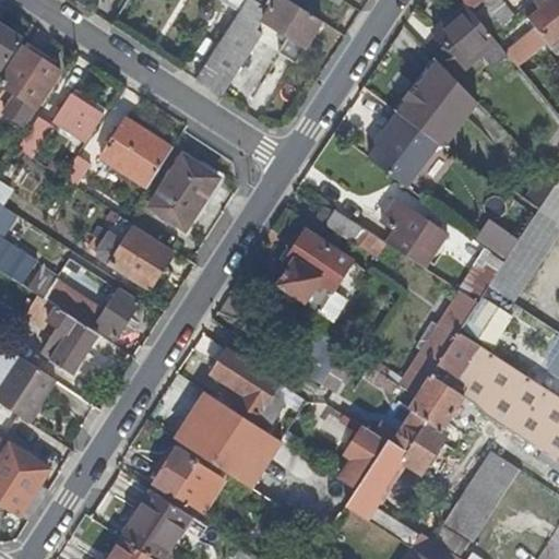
[(295,63),(321,21),(287,0),(247,0),(240,11),(209,61),(235,78),(262,35),(252,30),(265,9),(270,12),(263,21),(289,37),(280,54),(295,63)]
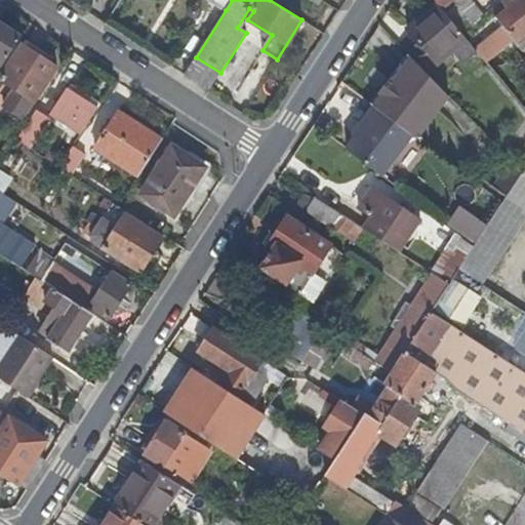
[(208,0),(226,10),(232,0),(208,0)]
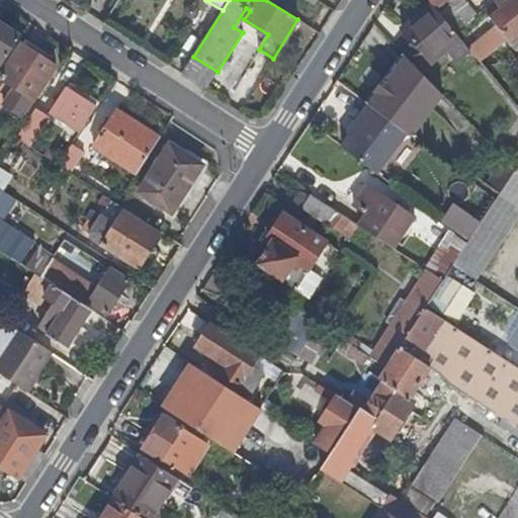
[(430,0),(437,8),(447,0),(430,0)]
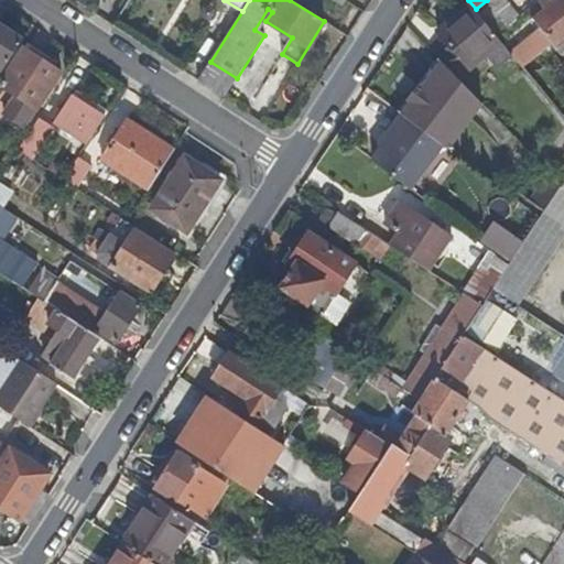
[(540,42),(538,40),(525,51),(514,60),(522,69),(553,45),(556,50),(563,43),(563,0),(551,0),(530,18),(546,36),(540,42)]
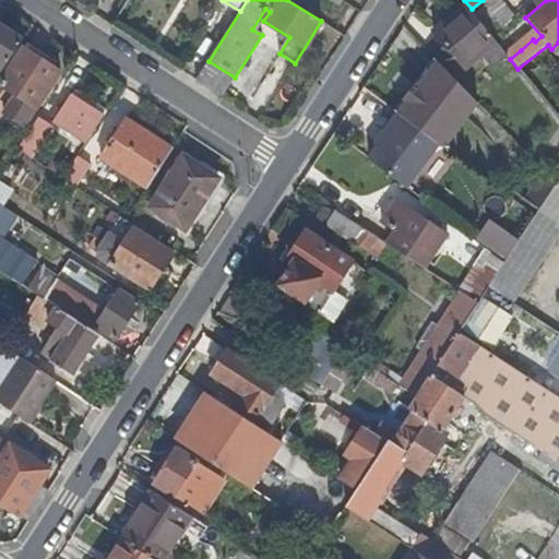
[(518,23),(500,1),(477,21),(496,43),(518,23)]
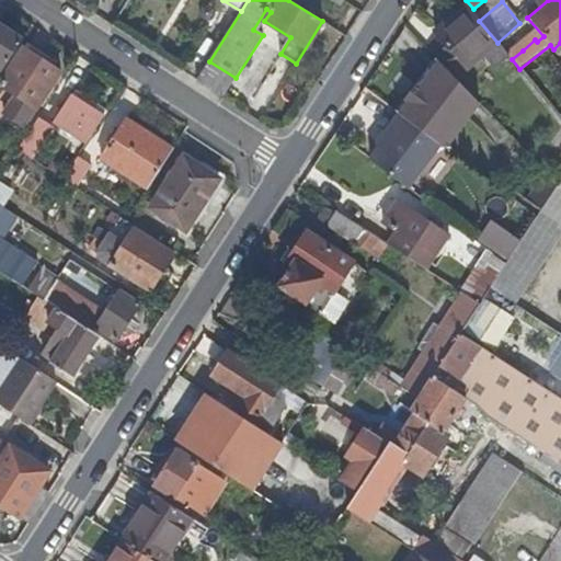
[(462,65),(485,54),(497,44),(497,43),(479,21),(467,7),(435,33),(454,54),(448,58),(457,68),(462,65)]
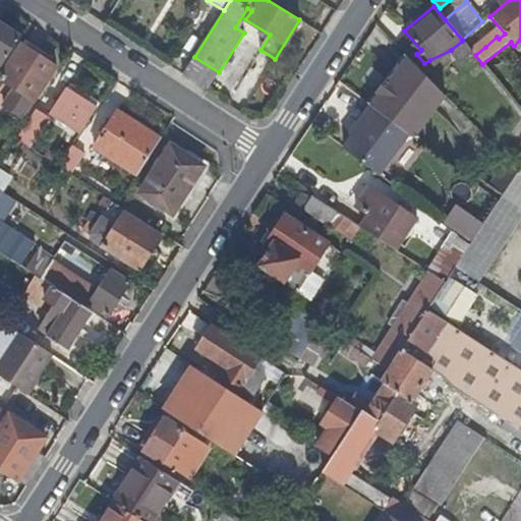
[(0,64),(2,66),(20,38),(0,23),(0,64)]
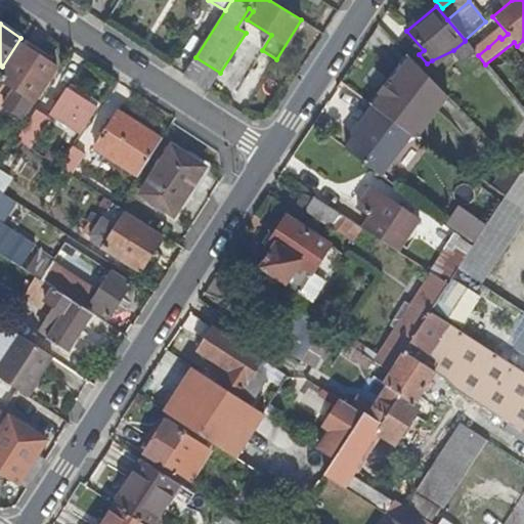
[(488,47),(499,37),(492,28),(481,37),(488,47)]
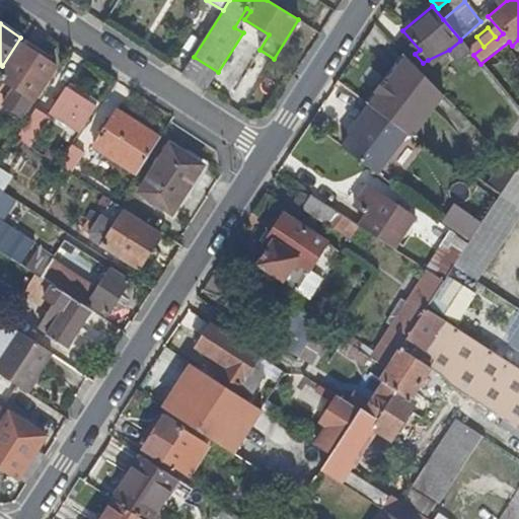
[(460,41),(449,50),(459,62),(470,52),(460,41)]
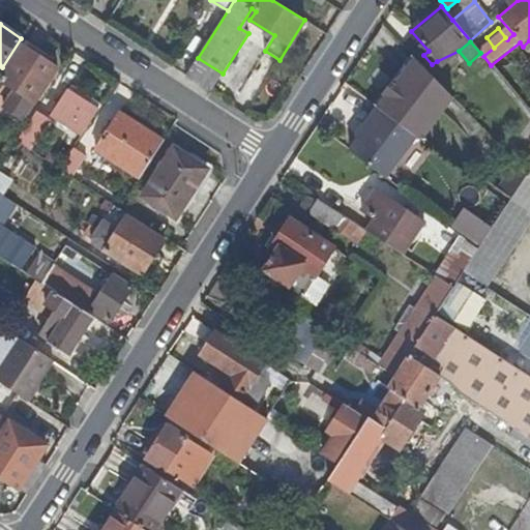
[(0,81),(12,88),(9,92),(11,94),(3,108),(22,120),(56,67),(23,46),(0,81)]
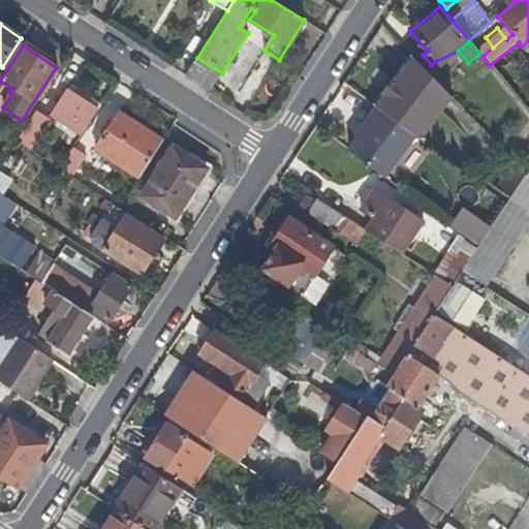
[(419,139),(459,97),(414,53),(375,104),(419,139)]
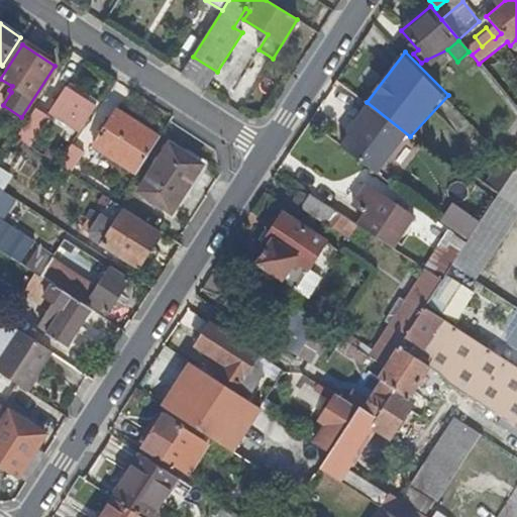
[(217,72),(193,57),(182,75),(205,90),(217,72)]
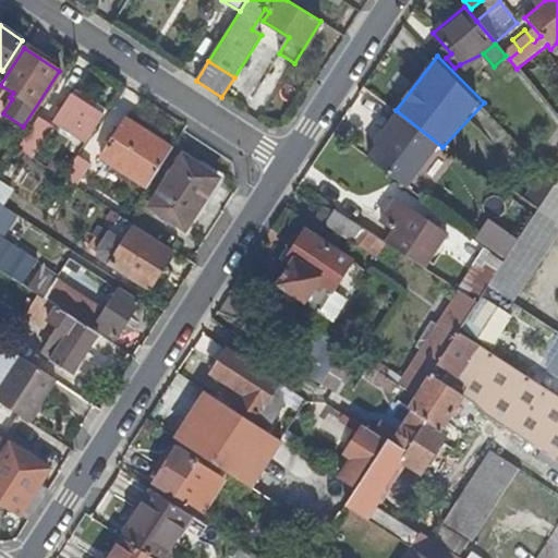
[(52,122),(85,144),(101,119),(70,97),(52,122)]
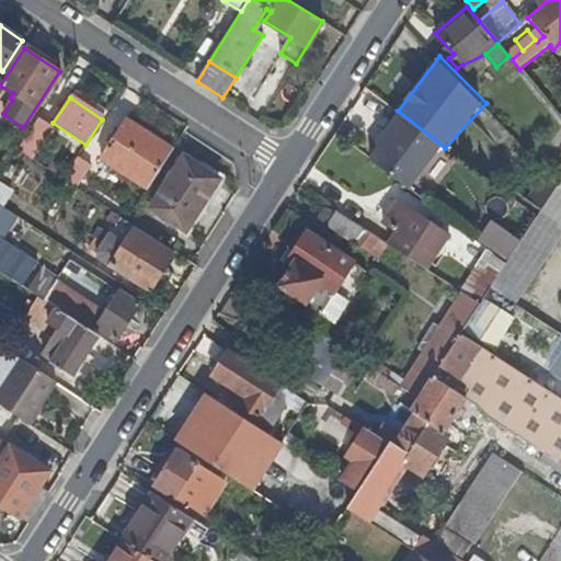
[(398,111),(374,158),(414,189),(445,148),(398,111)]
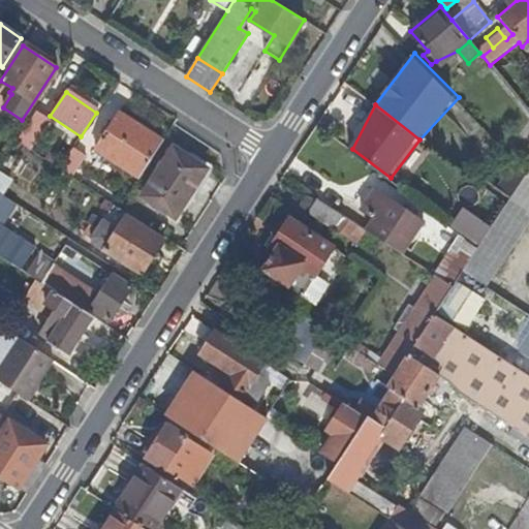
[(110,157),(139,178),(163,142),(120,114),(97,150),(110,157)]
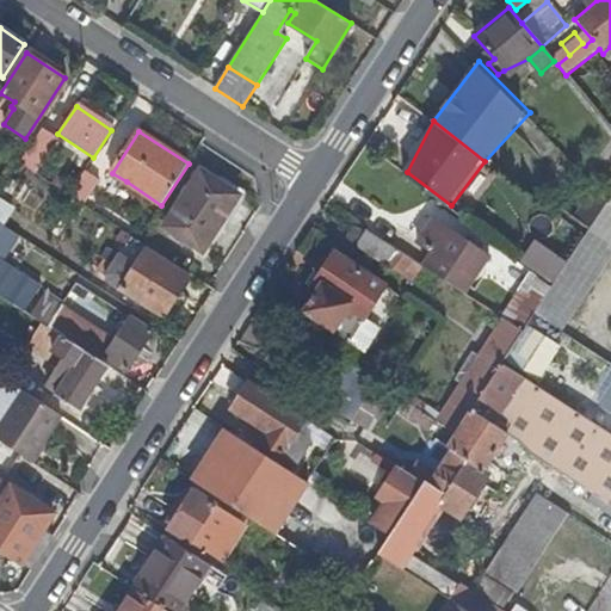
[(54,142),(38,133),(18,165),(34,174),(54,142)]
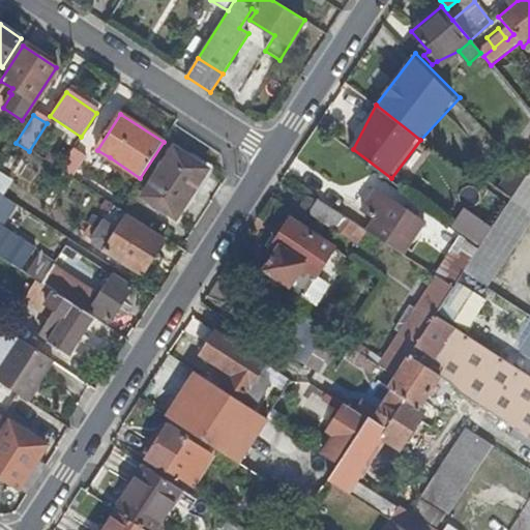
[(175,149),(144,197),(177,218),(207,171),(175,149)]
